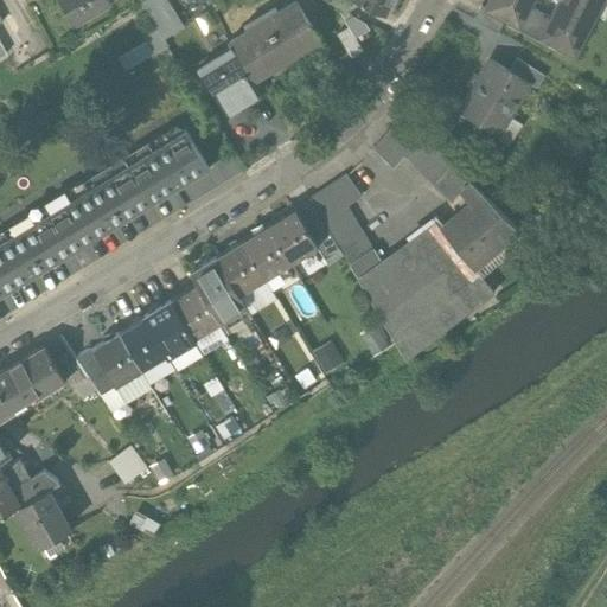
[(58,0),(74,26),(108,5),(104,0),(58,0)]
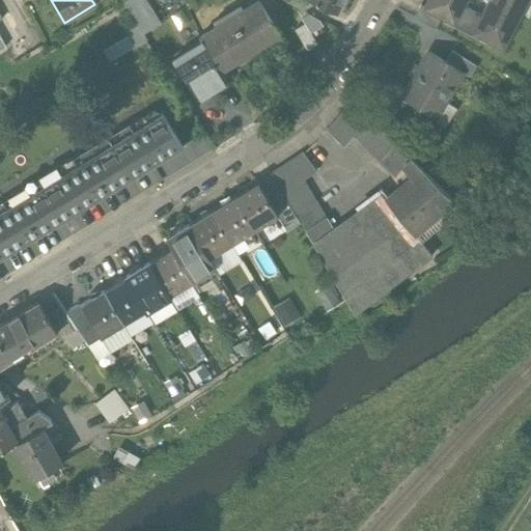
[(143,0),(127,0),(121,4),(142,37),(160,26),(143,0)]
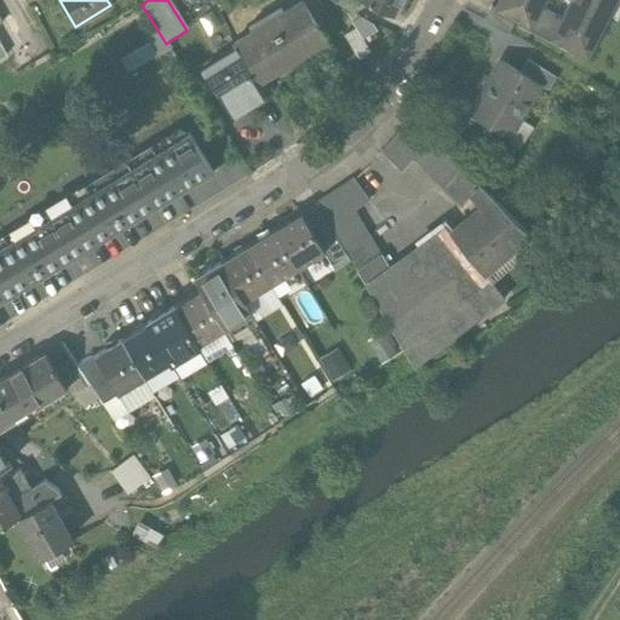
[(359,5),(346,0),(338,0),(334,6),(352,16),(359,5)]
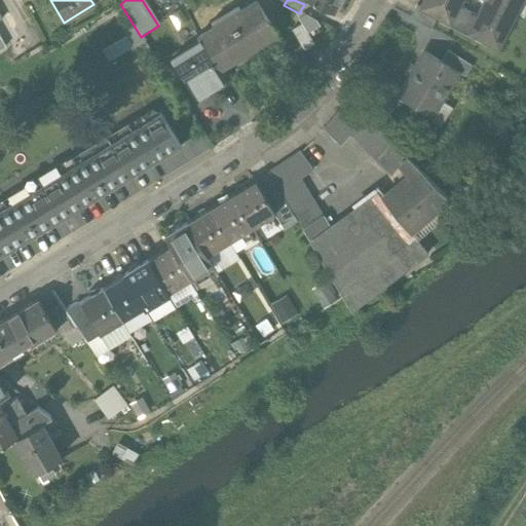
[(306,0),(332,13),(338,0),(306,0)]
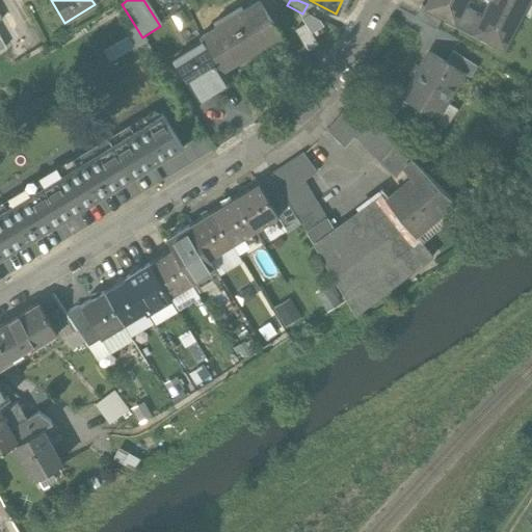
[(429,0),(427,5),(425,8),(442,18),(504,51),(530,0),(429,0)]
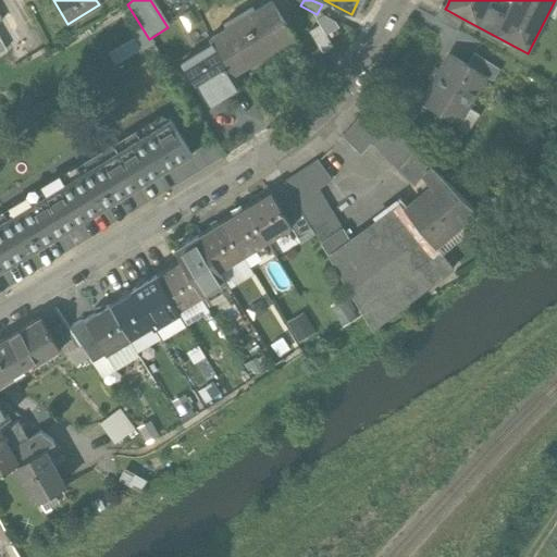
[(211,45),(231,76),(293,38),(271,2),(209,40),(211,45)]
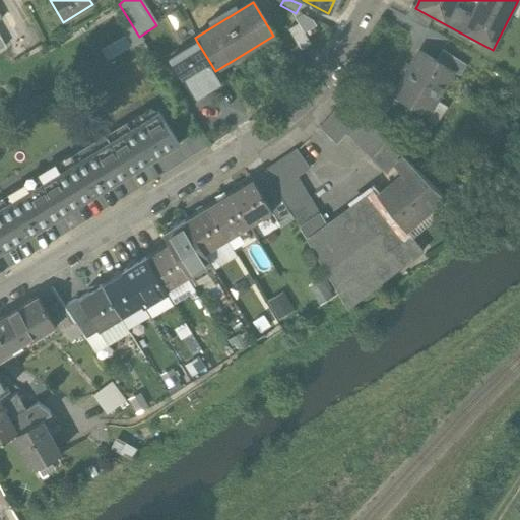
[(432,17),(415,8),(417,5),(411,2),(403,17),(426,29),(432,17)]
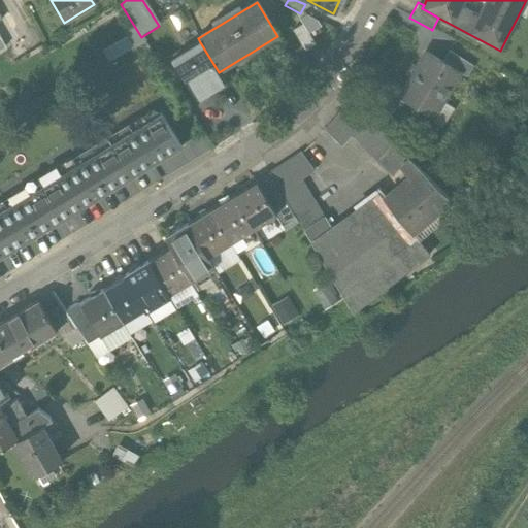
[(171,60),(197,103),(227,85),(219,72),(200,42),(171,60)]
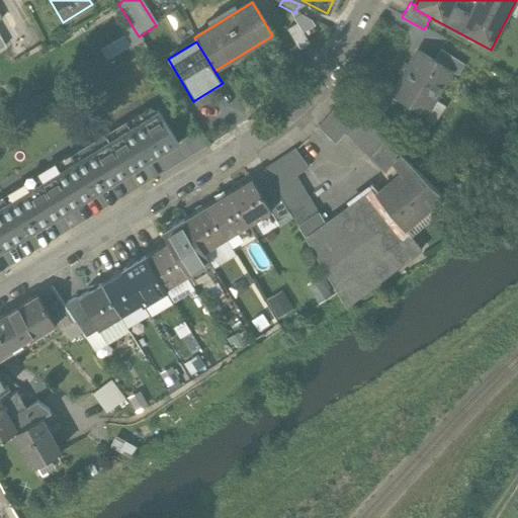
[(431,58),(414,48),(394,82),(391,83),(387,84),(385,87),(384,90),(385,93),(386,96),(390,98),(393,98),(396,98),(399,96),(424,111),(449,69),(431,58)]
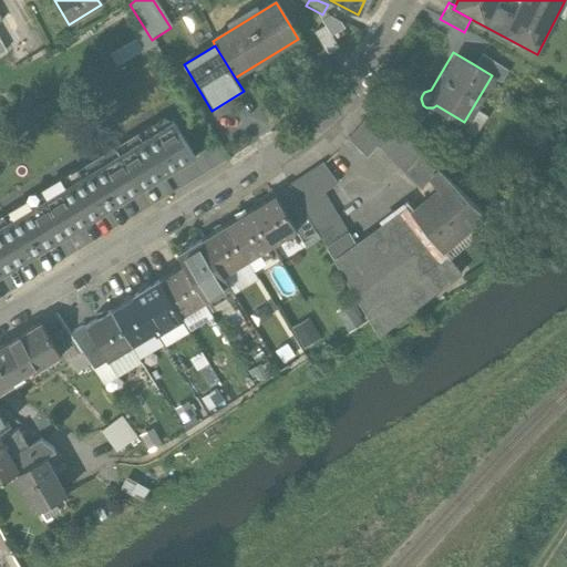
[(505,68),(478,52),(472,63),(492,75),(498,79),(505,68)]
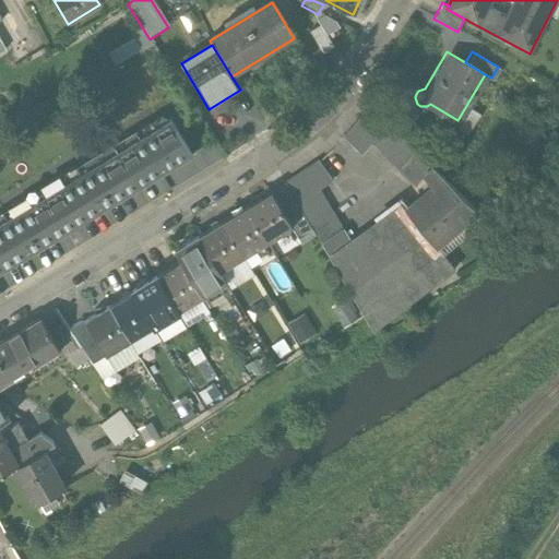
[(415,154),(369,110),(343,141),(360,158),(373,144),(399,170),(415,154)]
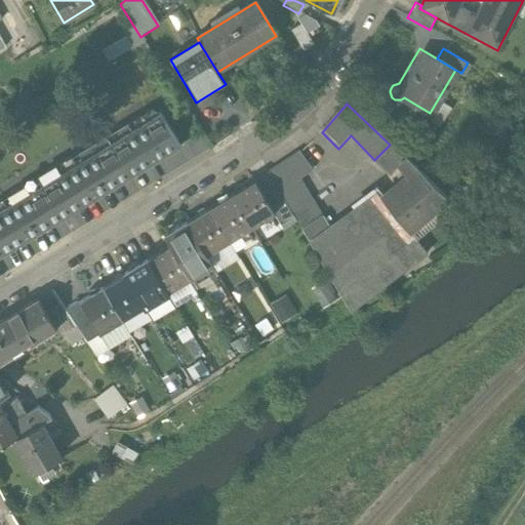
[(110,145),(128,176),(178,147),(159,115),(110,145)]
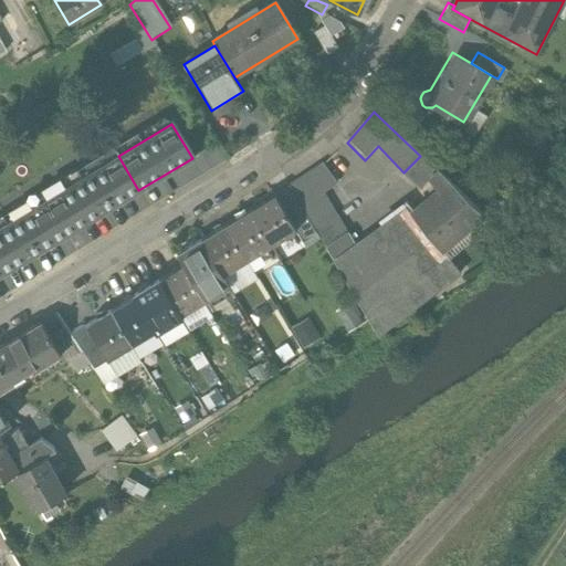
[(44,200),(64,234),(138,190),(118,156),(44,200)]
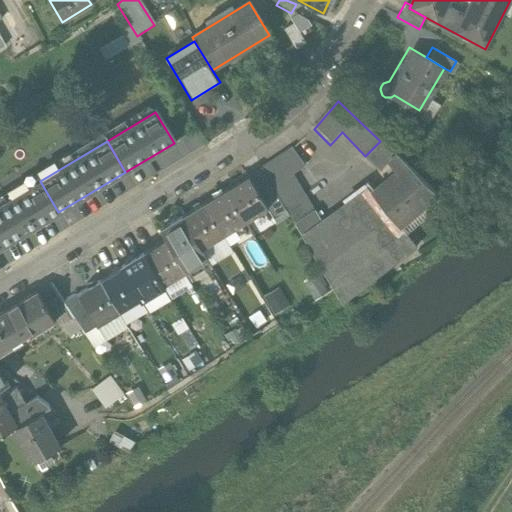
[(397,176),(373,197),(394,225),(432,193),(380,141),(365,156),(379,171),(387,164),(397,176)]
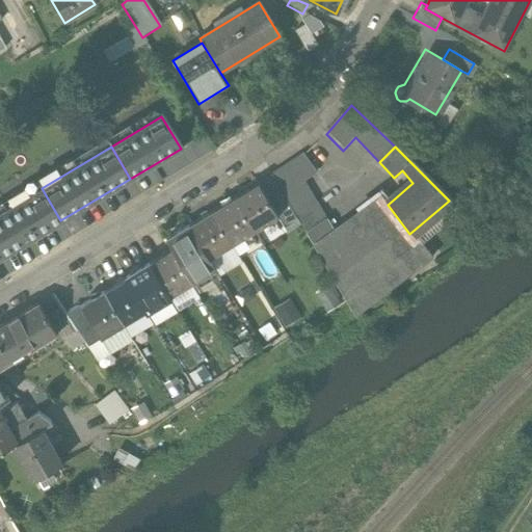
[(302,156),(271,177),(300,227),(313,247),(333,233),(334,233),(326,220),(324,221),(302,184),(316,175),(302,156)]
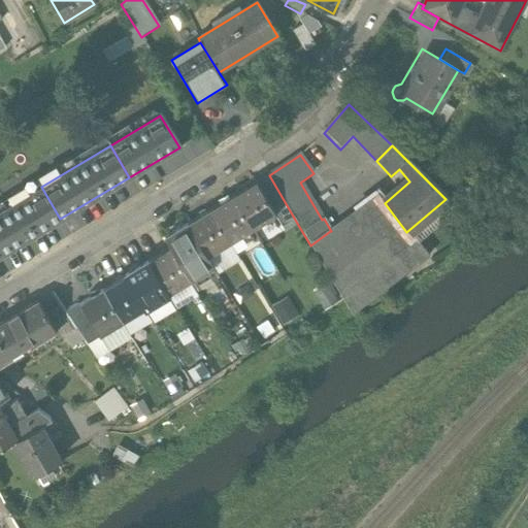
[(298,225),(269,175),(255,184),(275,217),(281,225),(285,232),(298,225)]
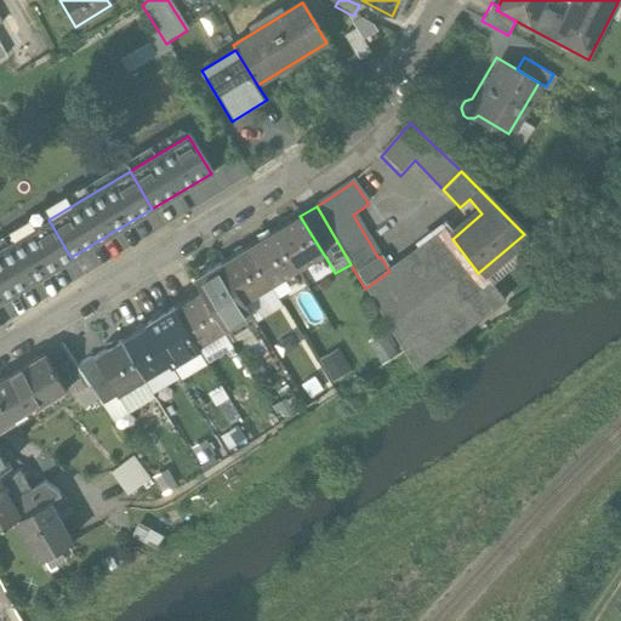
[(324,255),(300,216),(271,234),(272,235),(295,272),(296,273),(324,255)]
